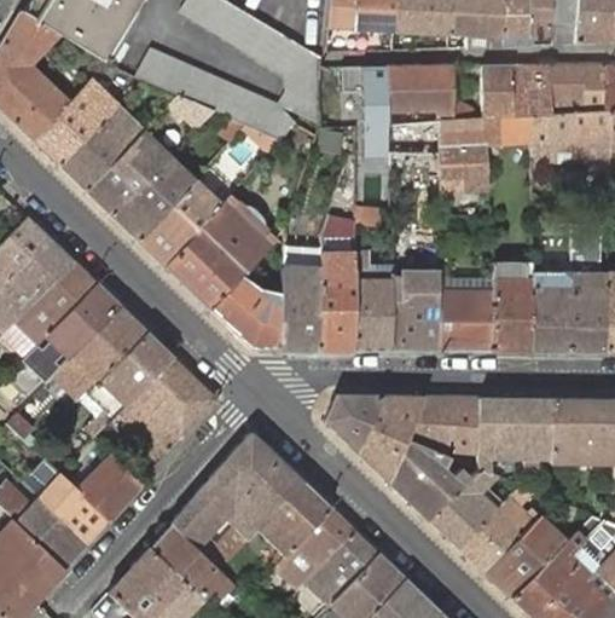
[(32,0),(24,12),(30,15),(39,0),(32,0)]
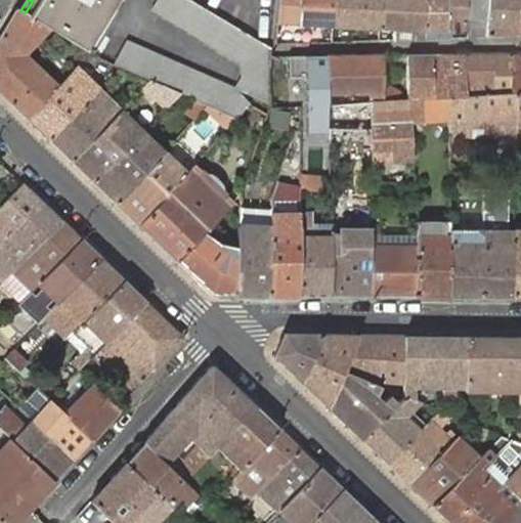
[(51,28),(87,51),(88,49),(89,47),(113,8),(118,0),(33,0),(26,12),(41,22),(51,28)]
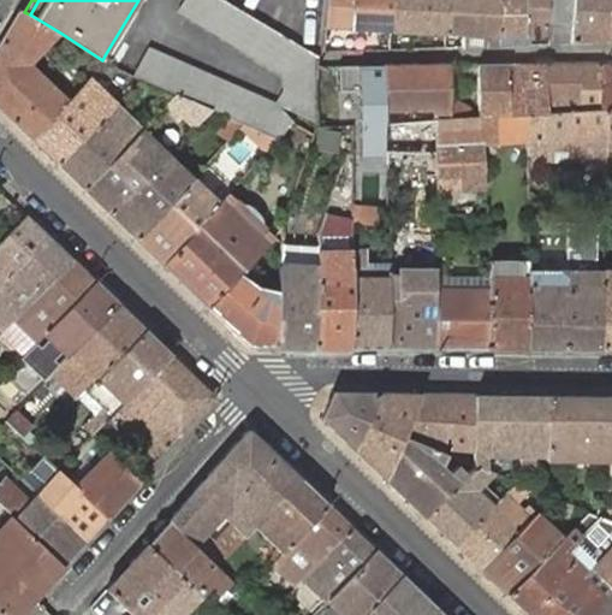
[(289,77),(320,66),(320,55),(225,0),(189,0),(182,12),(289,77)]
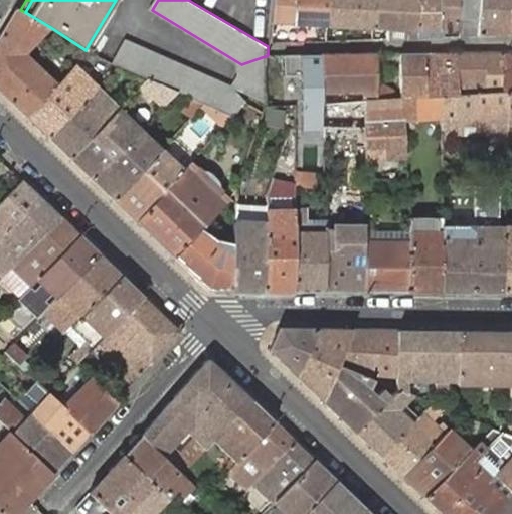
[(329,27),(329,0),(277,0),(275,24),(329,27)]
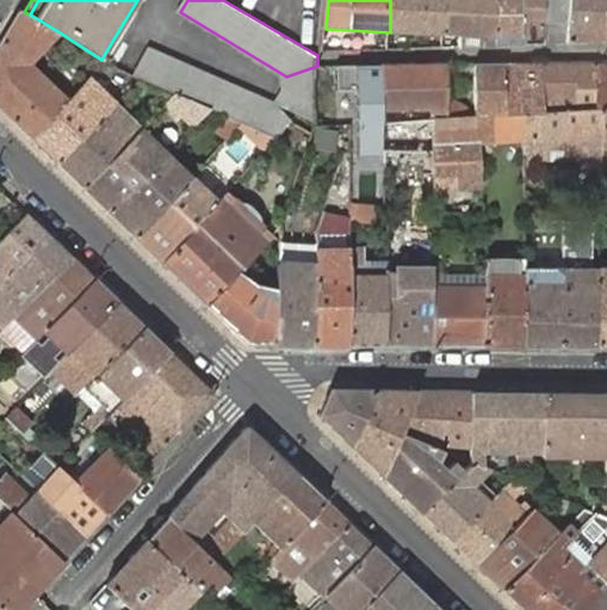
[(445,35),(445,0),(390,0),(390,32),(445,35)]
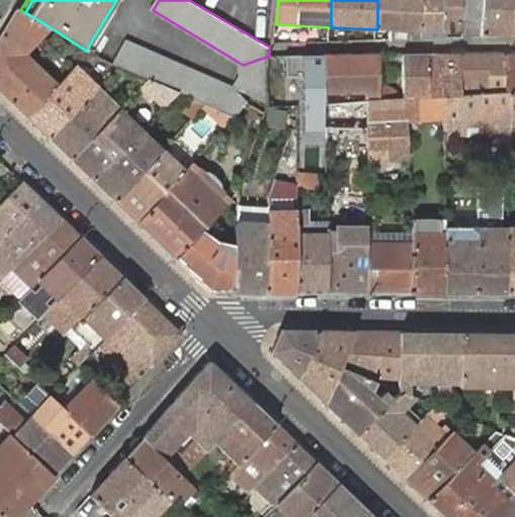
[(422,31),(422,0),(377,0),(377,29),(391,29),(391,39),(411,39),(411,31),(422,31)]
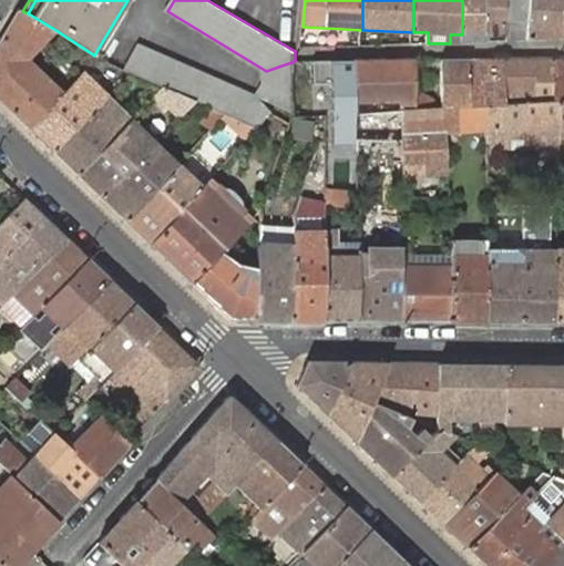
[(508,20),(508,0),(462,0),(462,34),(462,42),(508,40),(508,20)]
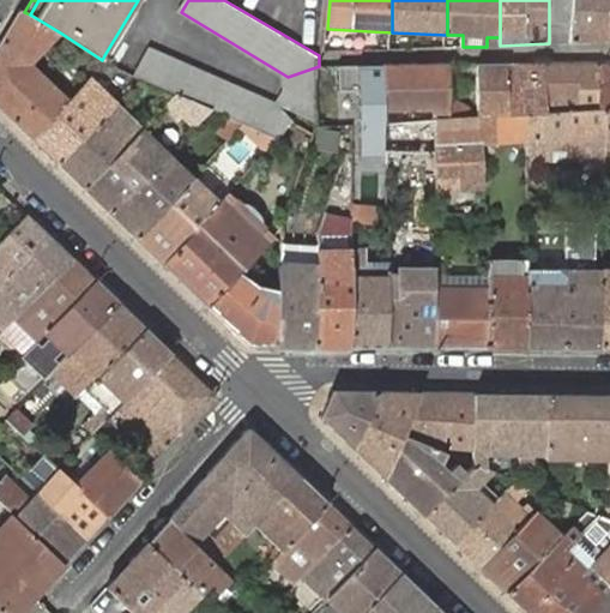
[(609,41),(609,0),(549,0),(549,22),(572,22),(571,43),(609,41)]
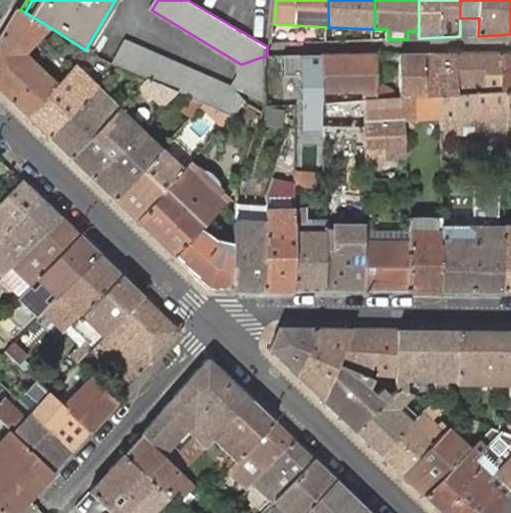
[(110,8),(87,46),(91,48),(115,10),(110,8)]
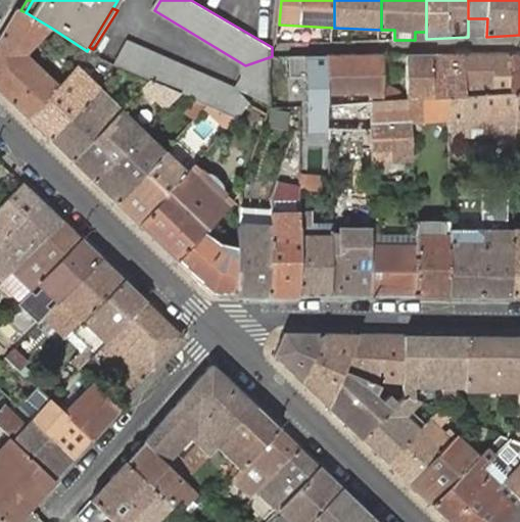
[(0,90),(30,120),(59,87),(26,55),(18,47),(41,21),(26,12),(20,10),(19,9),(0,41),(0,90)]
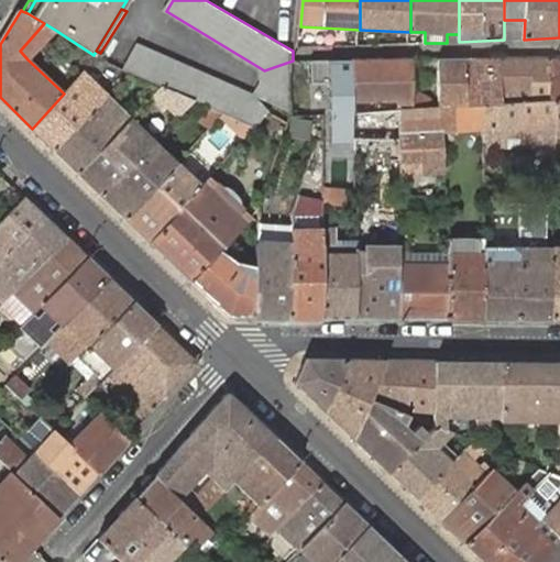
[(504,20),(504,40),(524,40),(525,20),(504,20)]
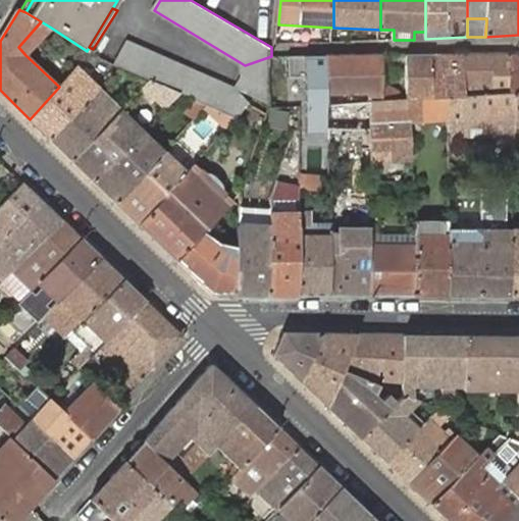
[(18,47),(26,55),(51,28),(41,21),(18,47)]
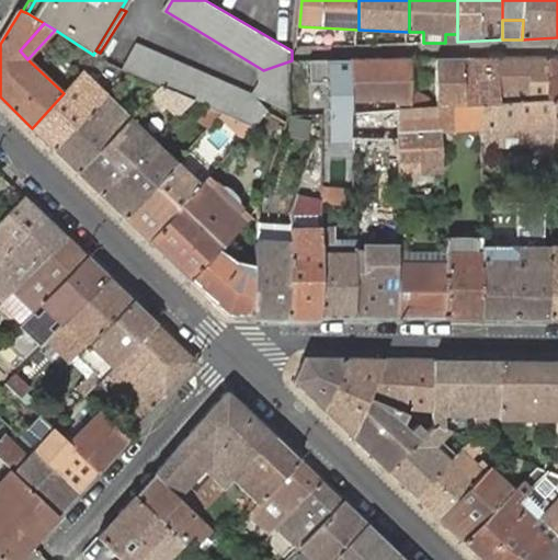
[(271,112),(255,94),(138,44),(125,70),(131,72),(162,86),(195,100),(225,113),(257,127),(271,112)]
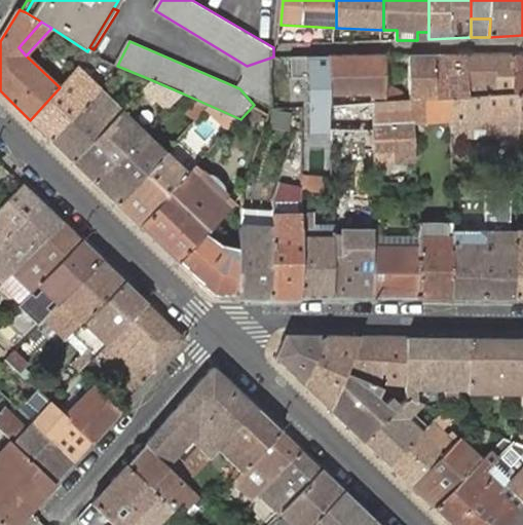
[(438,54),(416,55),(415,101),(437,100),(438,54)]
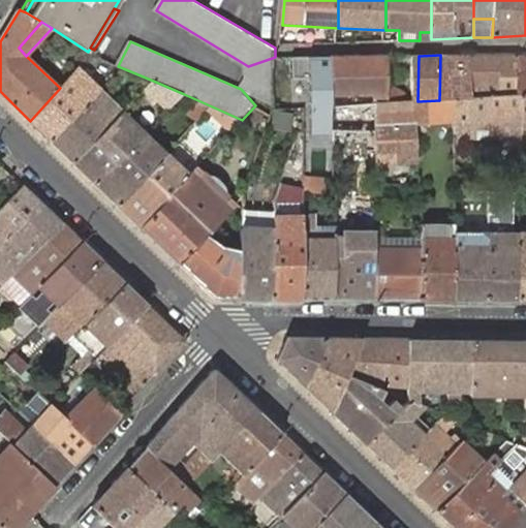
[(472,55),(440,55),(439,100),(456,99),(472,98),(472,55)]
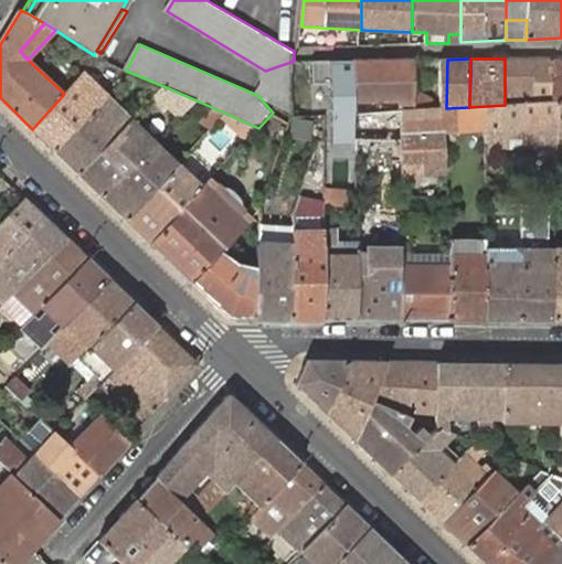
[(554,59),(505,59),(505,105),(523,103),(537,103),(537,84),(554,83),(553,81),(554,59)]
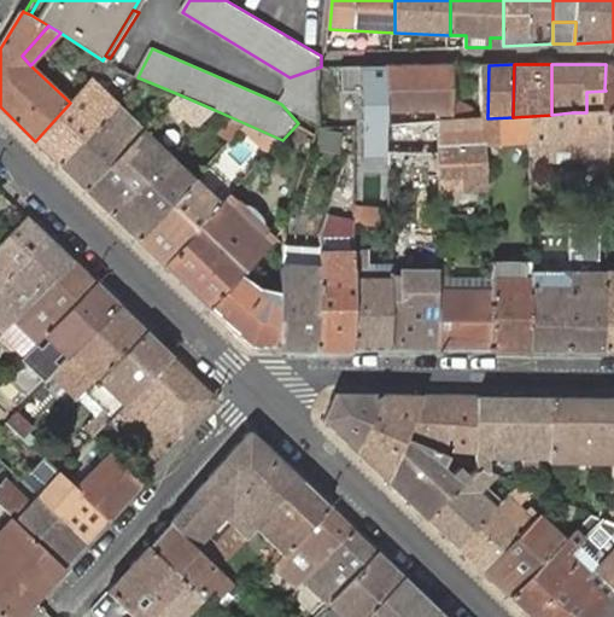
[(362,65),(366,127),(391,124),(389,65),(362,65)]
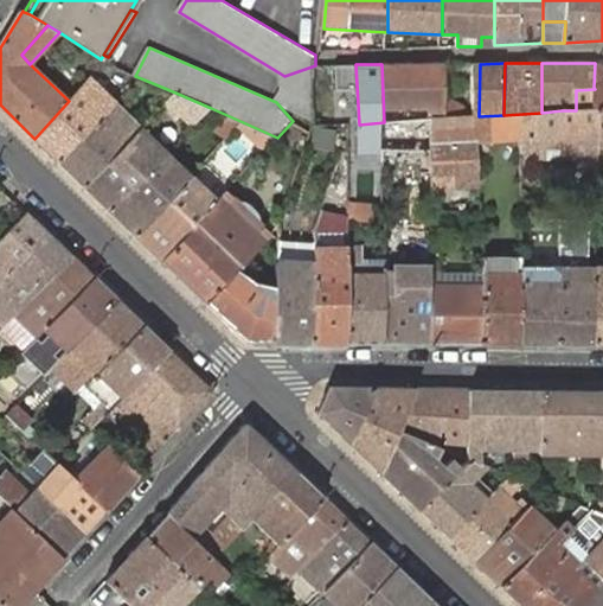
[(447,64),(382,64),(384,122),(395,122),(393,109),(434,109),(435,119),(446,117),(447,64)]
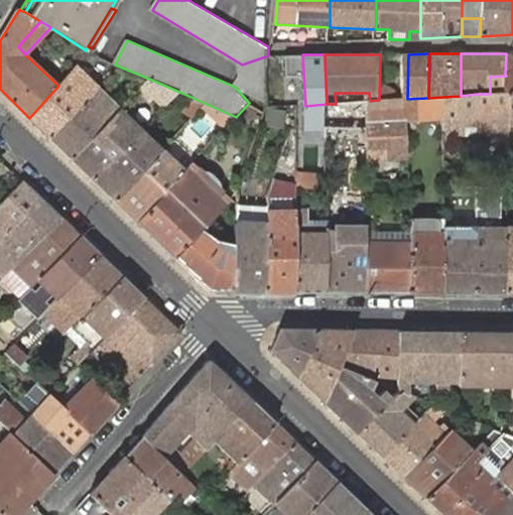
[(269,102),(268,55),(242,65),(241,78),(235,87),(269,102)]
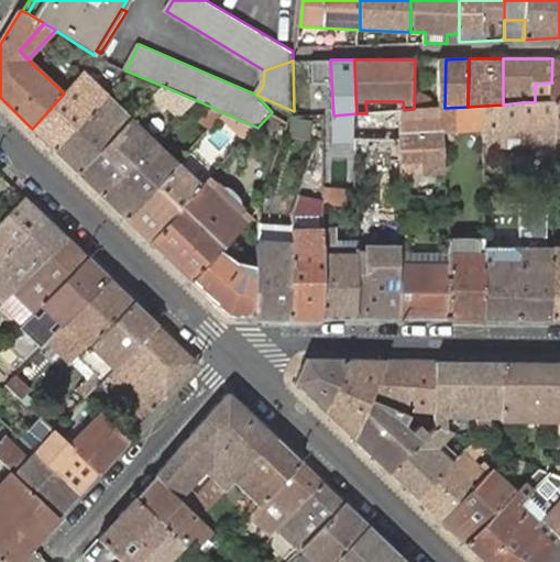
[(32,129),(56,151),(108,96),(83,73),(64,94),(32,129)]
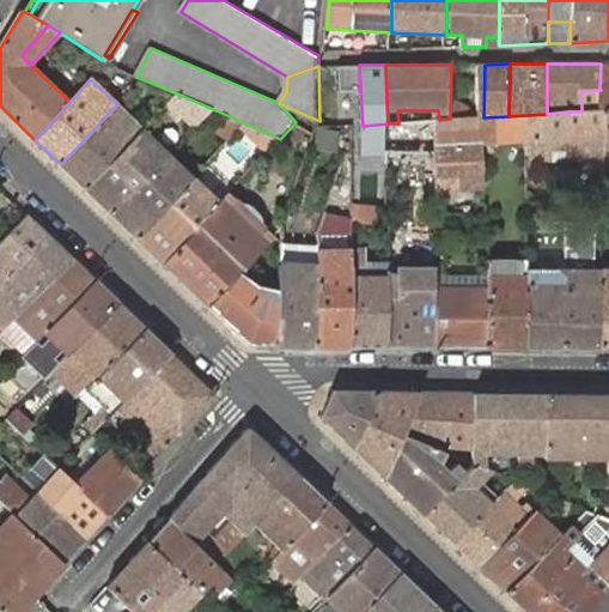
[(600,110),(601,90),(582,91),(582,111),(600,110)]
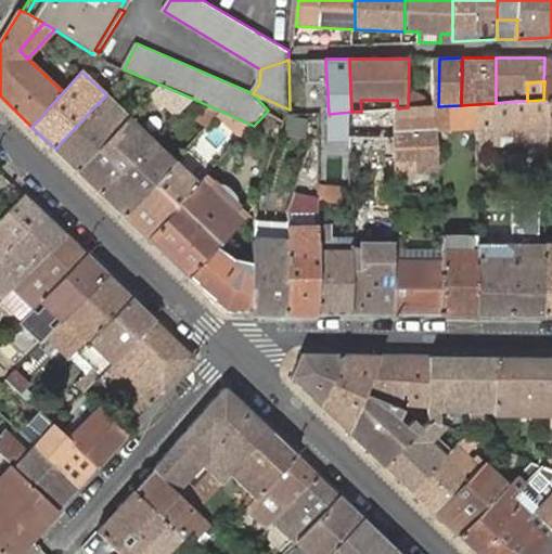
[(178,115),(193,99),(161,85),(153,93),(178,115)]
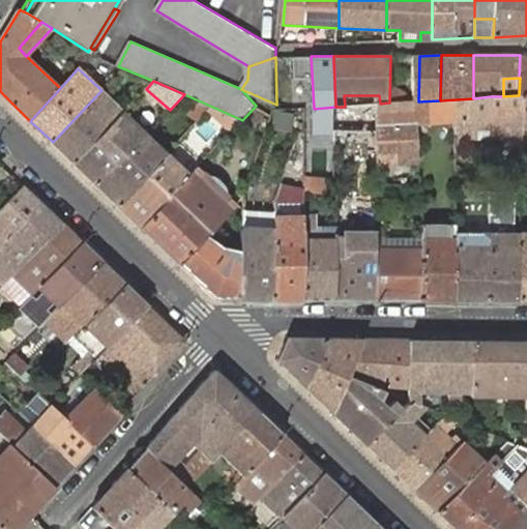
[(53,142),(76,165),(124,112),(101,90),(53,142)]
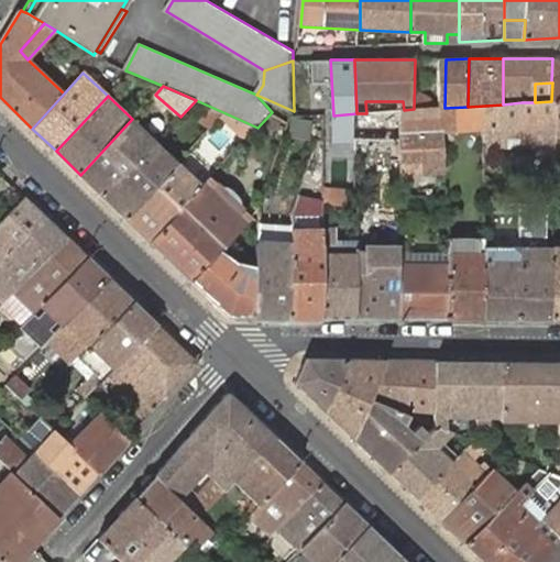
[(535,102),(522,102),(523,129),(523,138),(523,145),(545,146),(545,155),(557,154),(558,147),(559,135),(559,125),(559,101),(551,101),(535,102)]
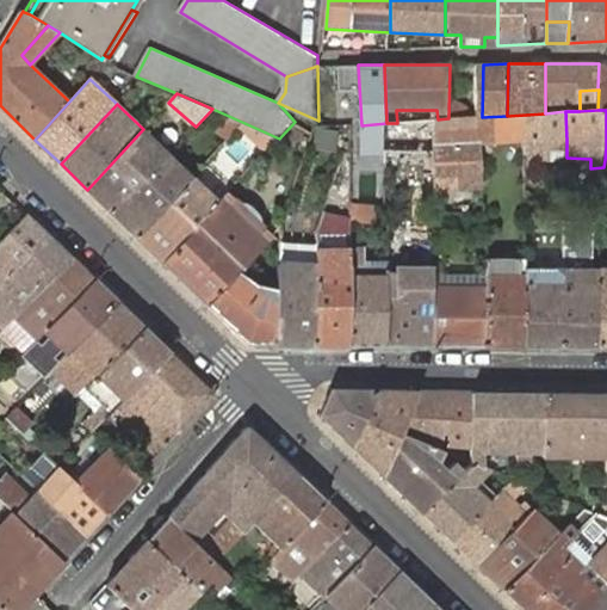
[(545,114),(526,115),(526,141),(526,159),(567,160),(567,158),(567,149),(567,140),(565,111),(545,114)]
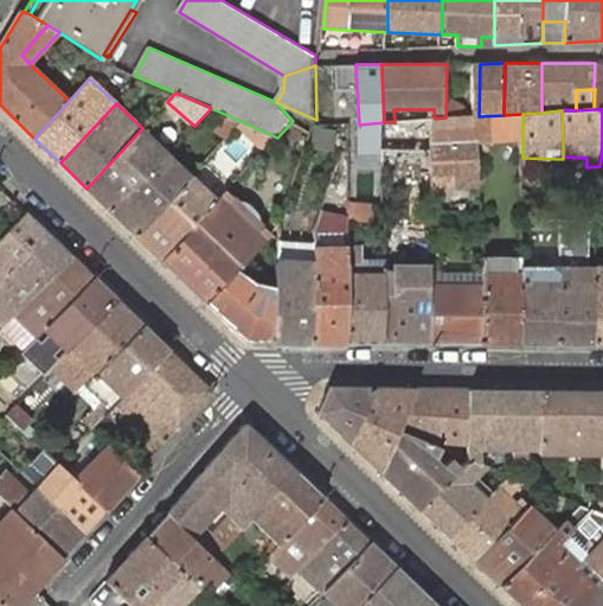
[(479,116),(446,117),(435,119),(434,119),(434,168),(434,174),(434,212),(483,214),(479,142),(523,140),(523,114),(504,115),(479,116)]
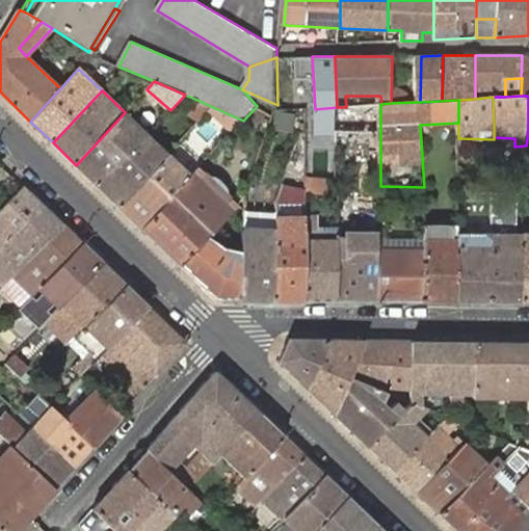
[(346,107),(337,107),(338,132),(373,133),(373,143),(373,149),(374,149),(374,154),(380,153),(380,148),(380,104),(346,107)]
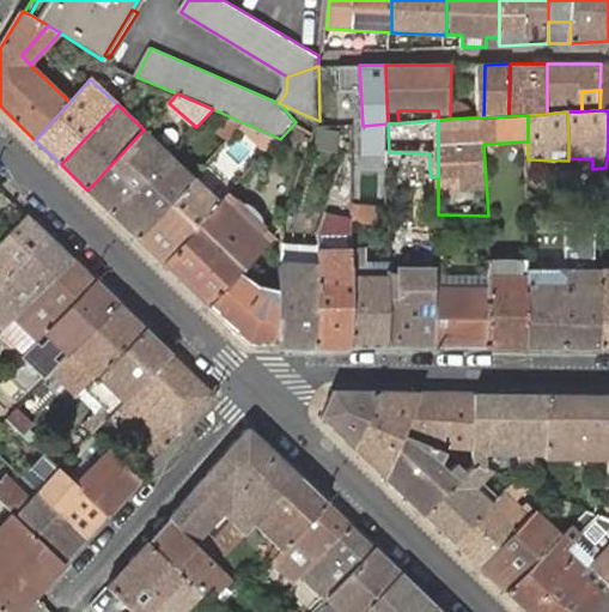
[(389,152),(388,123),(363,126),(364,153),(389,152)]
